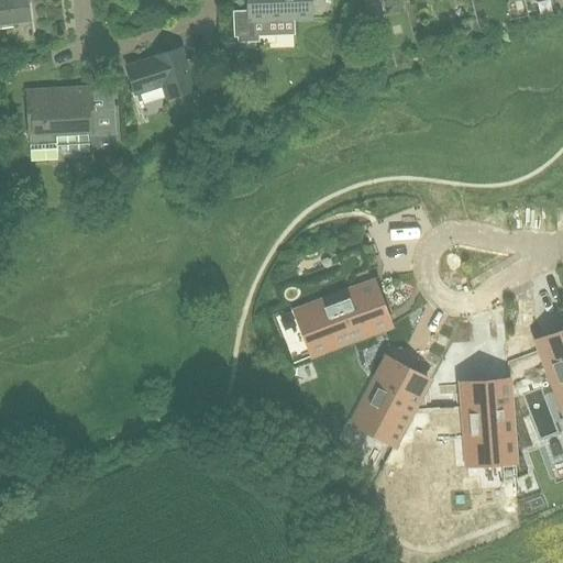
[(0,0),(0,25),(31,21),(28,0),(0,0)]
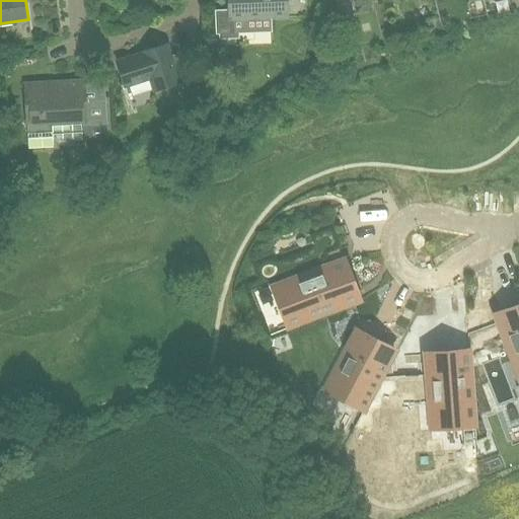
[(288,16),(287,0),(228,0),(229,8),(215,9),(217,33),(234,33),(233,19),(288,16)]
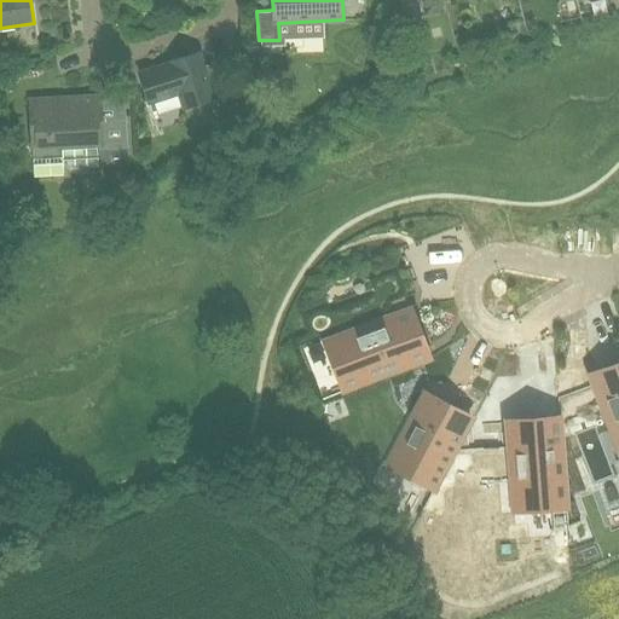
[(398,0),(401,18),(420,15),(416,0),(398,0)]
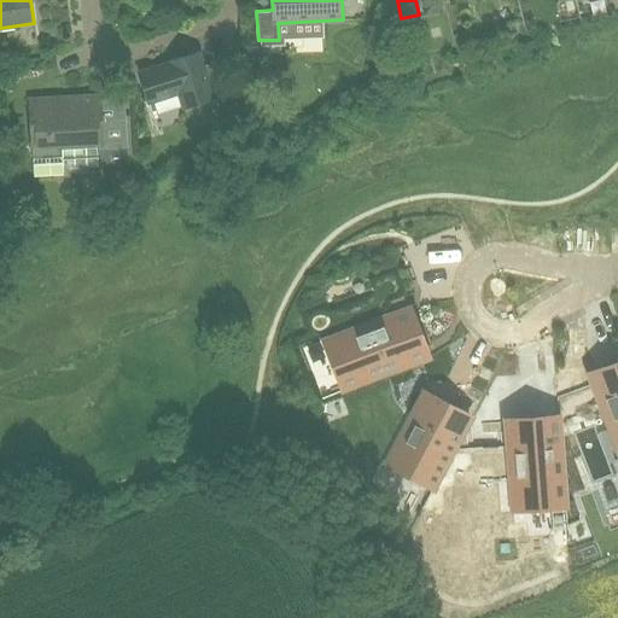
[(138,74),(149,104),(178,94),(182,109),(228,93),(217,62),(211,63),(203,66),(198,52),(168,63),(168,64),(163,66),(138,74)]
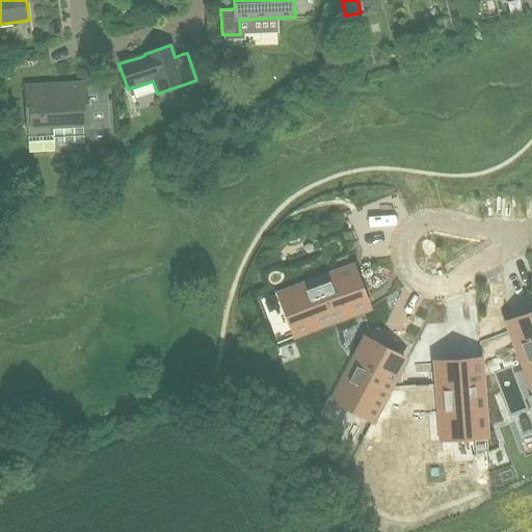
[(86,105),(85,86),(85,84),(25,88),(27,128),(29,150),(54,149),(54,144),(53,126),(87,124),(88,142),(110,141),(108,104),(98,104),(86,105)]
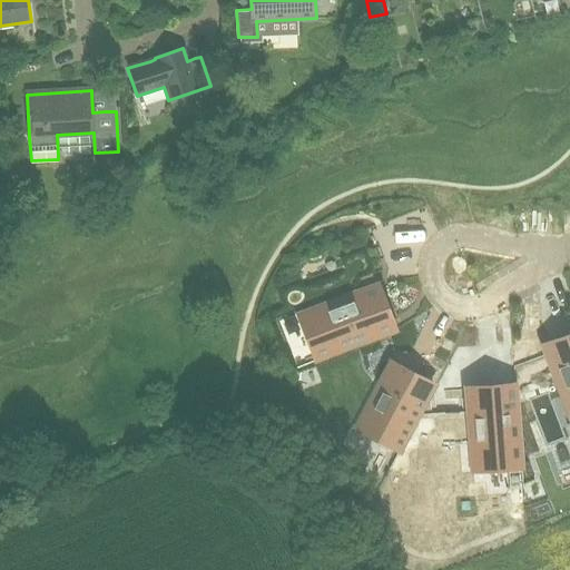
[(305,266),(312,283),(340,273),(334,256),(305,266)]
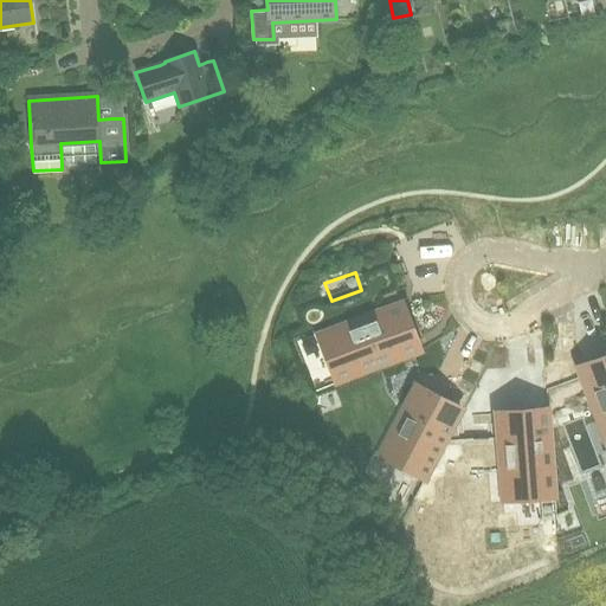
[(380,297),(385,309),(399,303),(394,291),(380,297)]
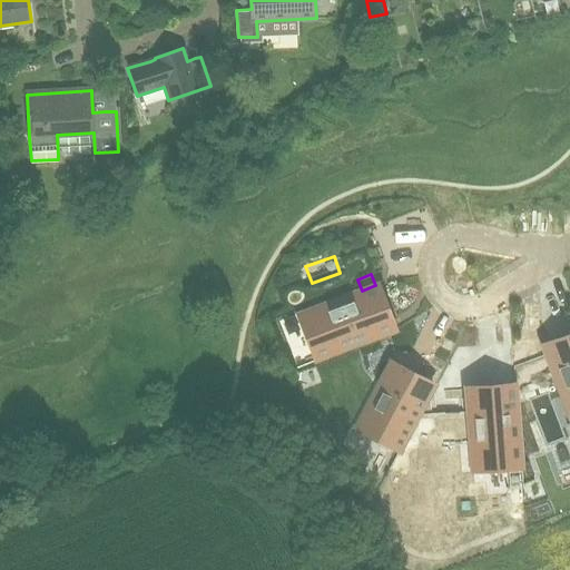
[(355,307),(352,298),(327,308),(331,317),(303,327),(315,360),(315,361),(395,331),(382,297),(355,307)]
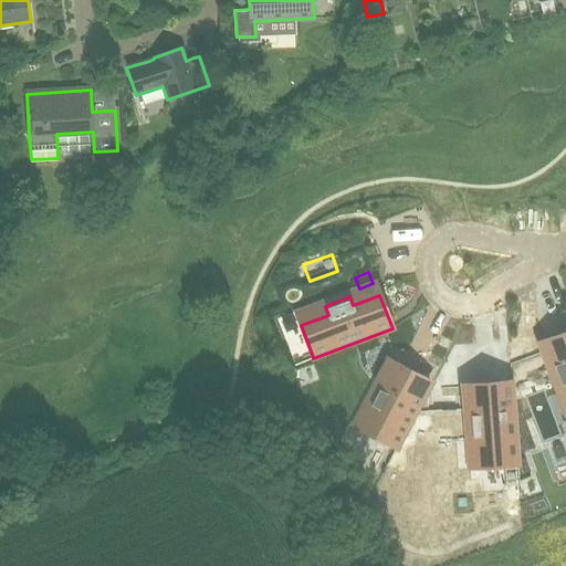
[(565,332),(562,335),(551,338),(559,360),(552,364),(561,389),(565,387),(565,332)]
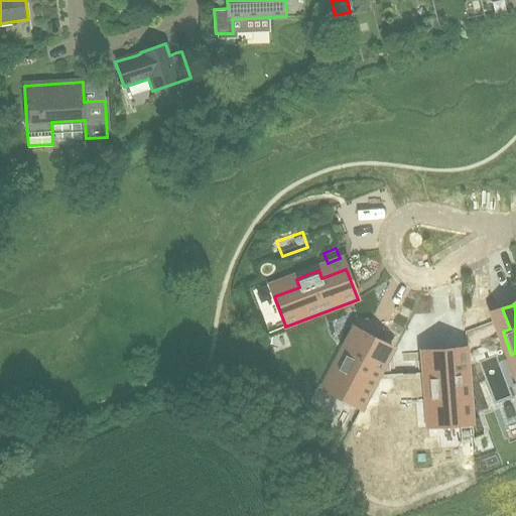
[(343,375),(333,394),(351,404),(352,402),(362,407),(392,350),(382,345),(382,343),(373,339),(364,334),(352,357),(346,353),(337,371),(343,375)]
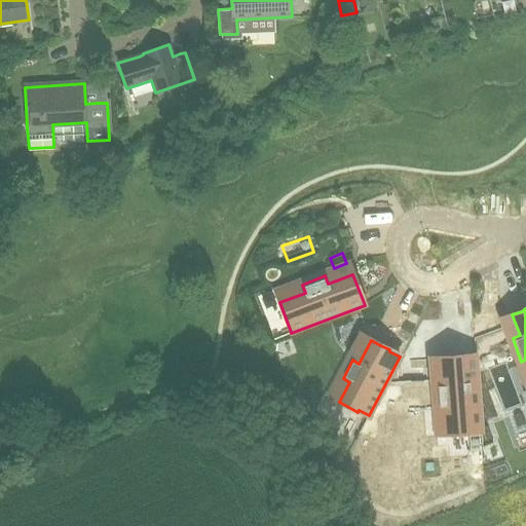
[(481,435),(475,357),(429,360),(436,438),(481,435)]
